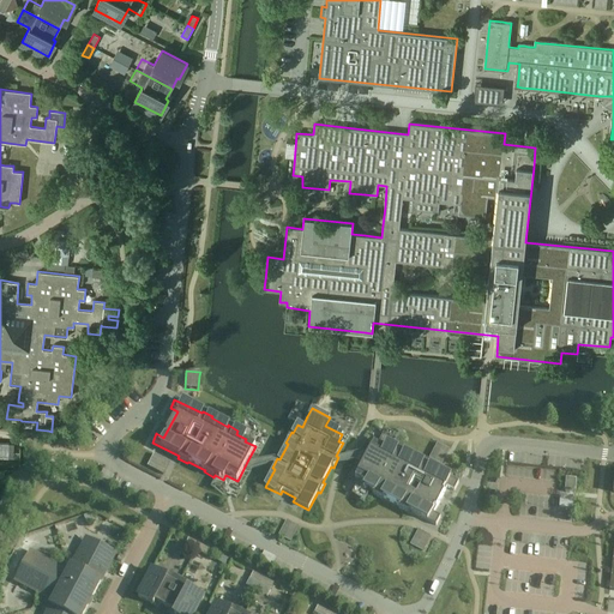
[(438,444),(429,459),(441,467),(450,450),(438,444)]
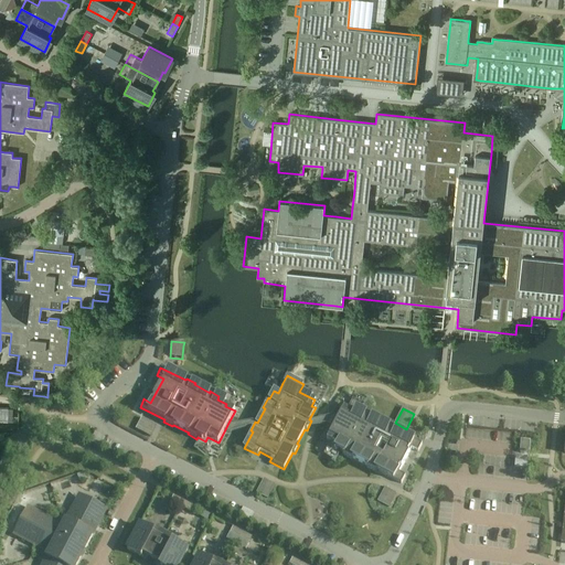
[(343,409),(327,440),(338,446),(336,450),(343,455),(342,456),(352,461),(352,459),(368,467),(366,469),(375,473),(376,471),(401,484),(405,477),(398,473),(412,449),(418,452),(422,445),(397,432),(398,429),(390,425),(388,427),(373,419),(374,417),(365,413),(363,416),(353,411),(352,413),(343,409)]
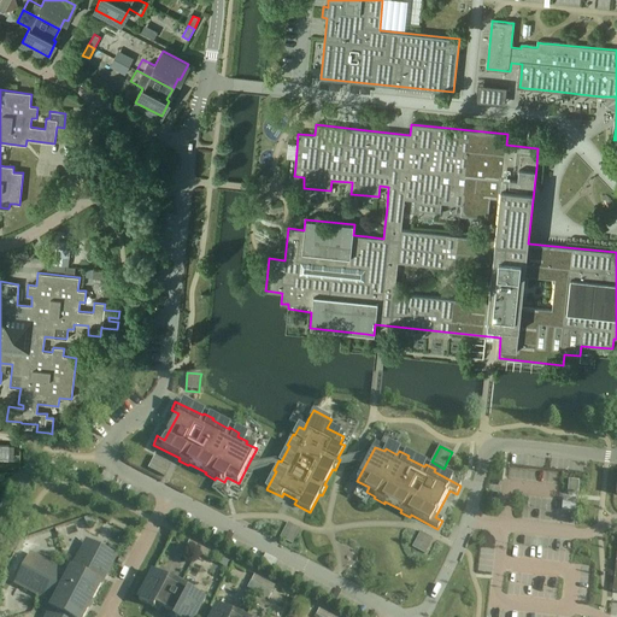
[(154,457),(148,469),(164,477),(170,465),(154,457)]
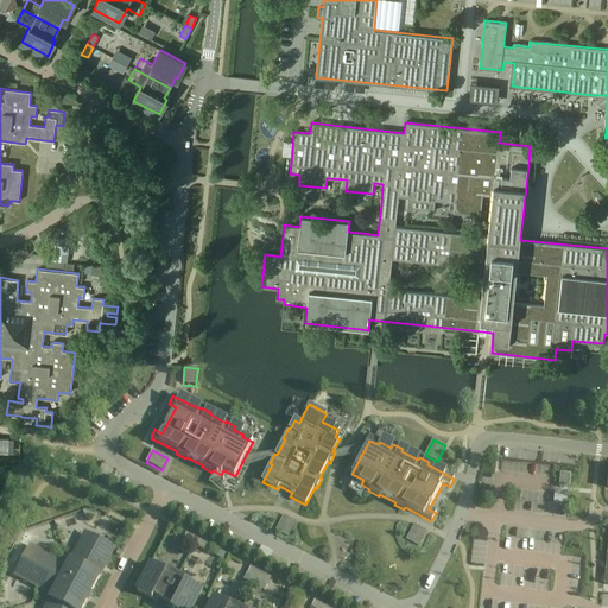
[(107,482),(113,472),(102,467),(96,476),(107,482)]
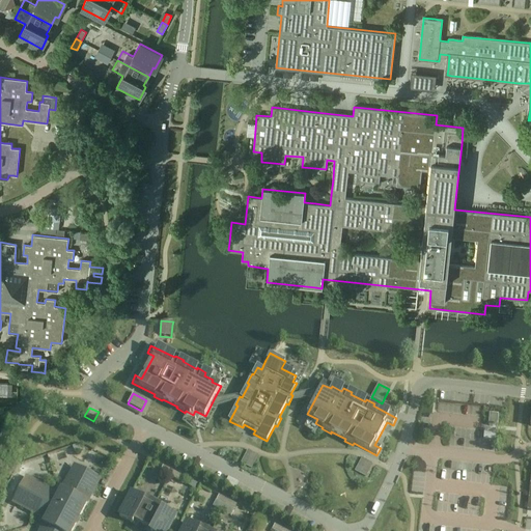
[(498,426),(499,415),(490,414),(488,426),(498,426)]
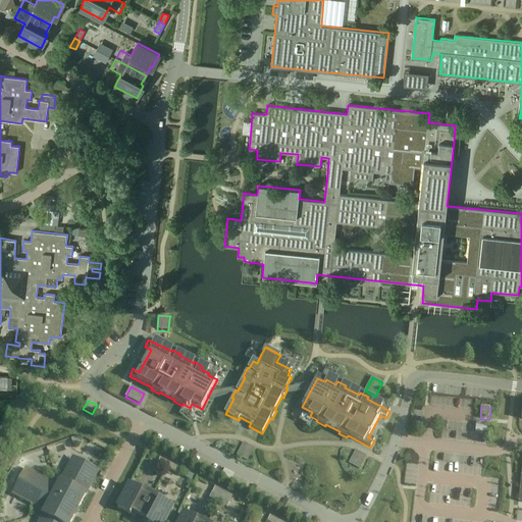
[(81,444),(79,437),(71,439),(73,446),(81,444)]
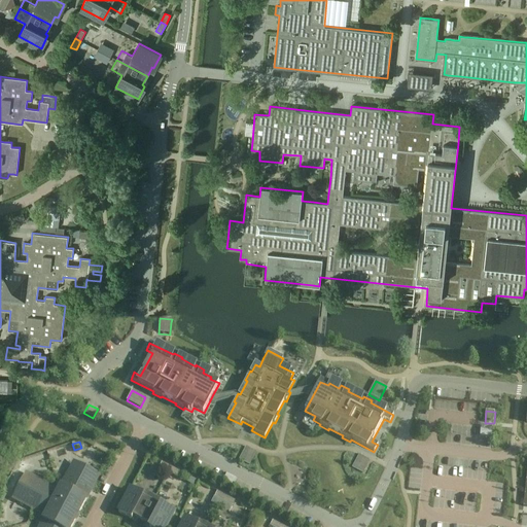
[(243,453),(239,460),(249,466),(256,453),(246,447),(243,453)]
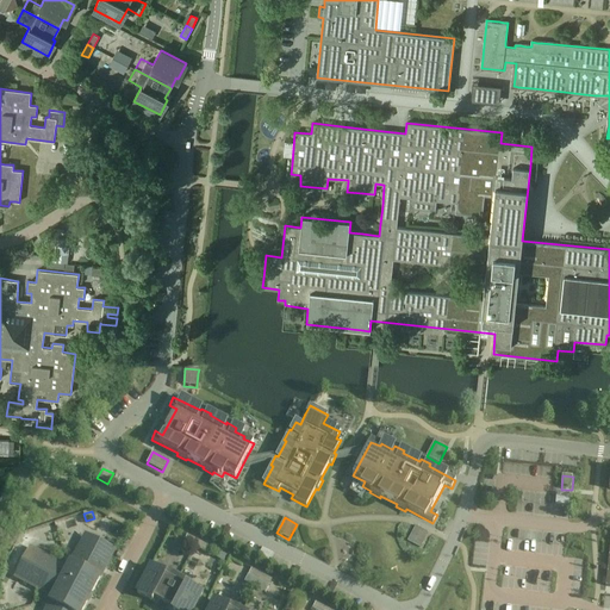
[(416,527),(408,542),(419,549),(428,533),(416,527)]
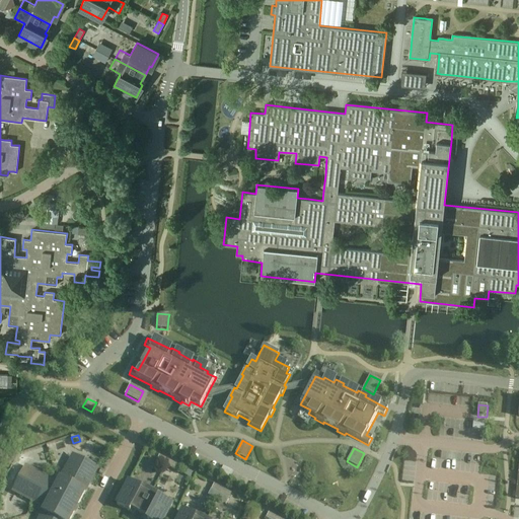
[(156,461),(165,465),(168,460),(159,456),(156,461)]
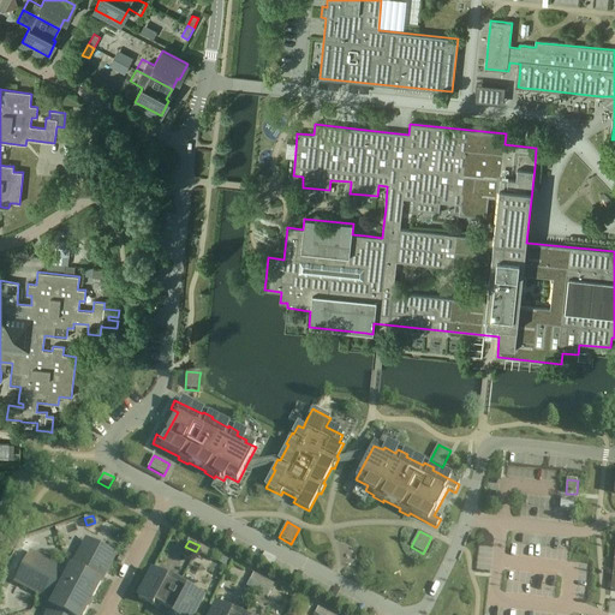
[(199,545),(196,551),(207,557),(209,551),(199,545)]
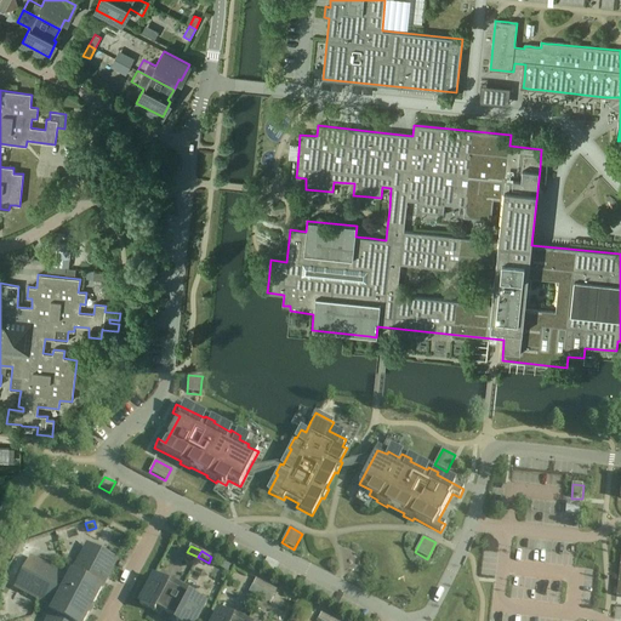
[(84,620),(113,568),(84,552),(69,580),(56,573),(38,563),(22,592),(55,609),(47,620),(84,620)]
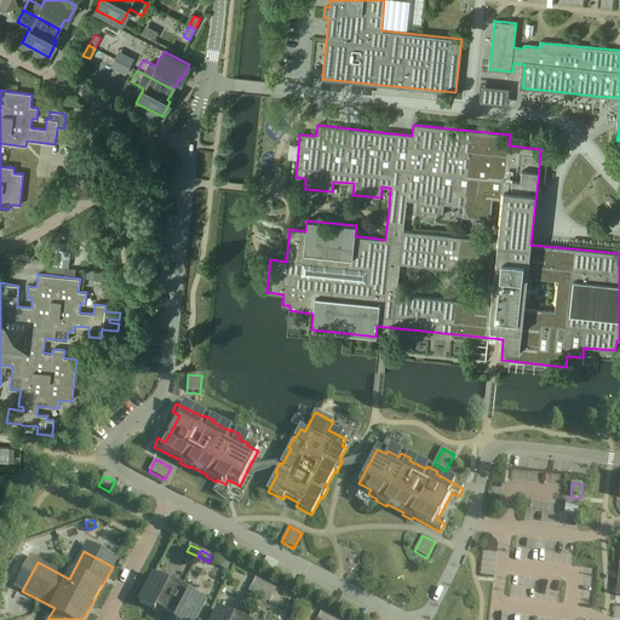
[(274,574),(279,564),(267,558),(262,569),(273,575),(274,574)]
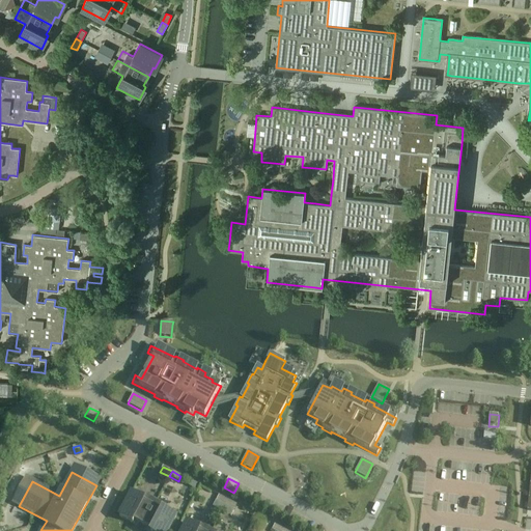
[(131,495),(119,518),(133,524),(134,522),(143,527),(160,496),(149,491),(144,501),(131,495)]
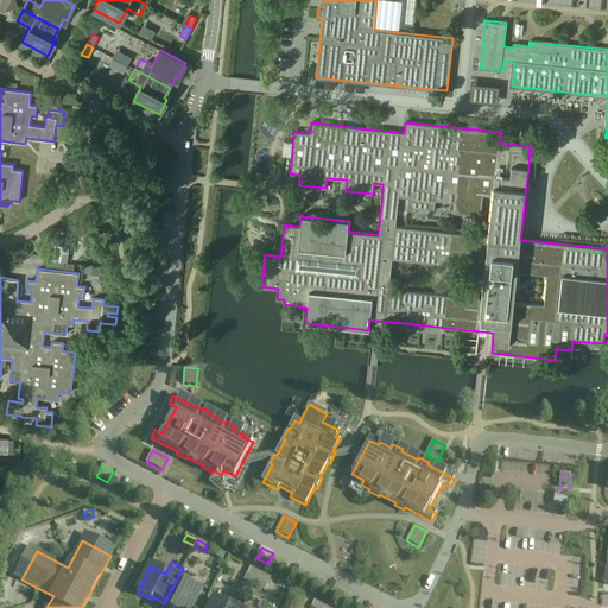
[(183,568),(164,603),(172,607),(192,607),(202,593),(187,586),(194,572),(183,568)]
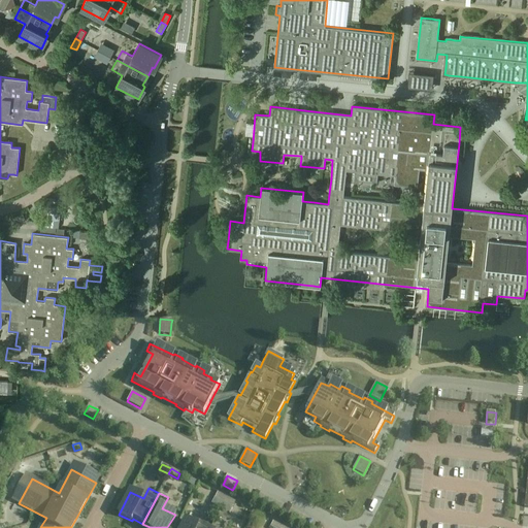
[(224,503),(227,498),(218,493),(215,498),(224,503)]
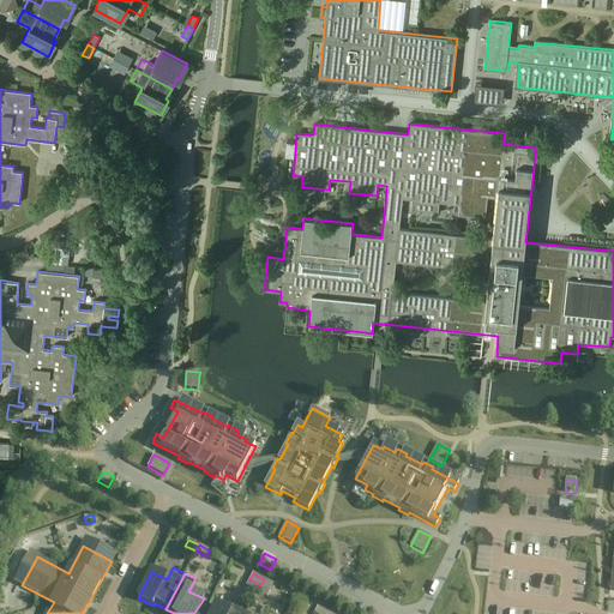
[(274,584),(264,579),(260,585),(271,590),(274,584)]
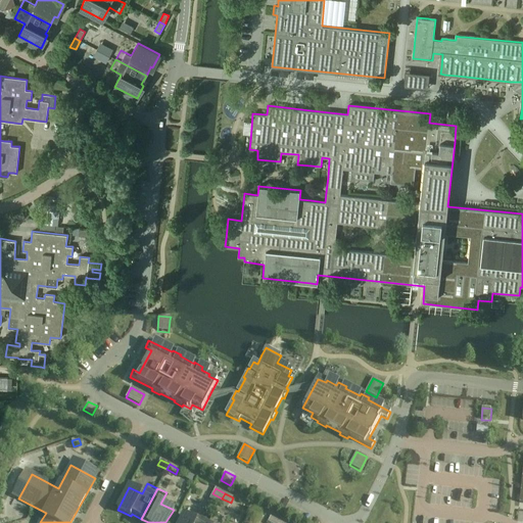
[(184,516),(180,522),(207,522),(211,517),(202,512),(196,522),(184,516)]
